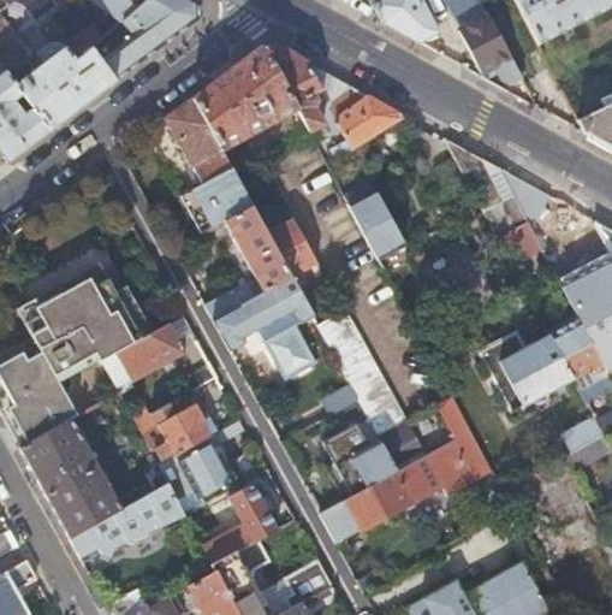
[(93,47),(118,81),(200,18),(200,1),(197,0),(147,0),(125,19),(130,25),(138,19),(144,28),(137,33),(131,30),(125,34),(118,25),(93,47)]
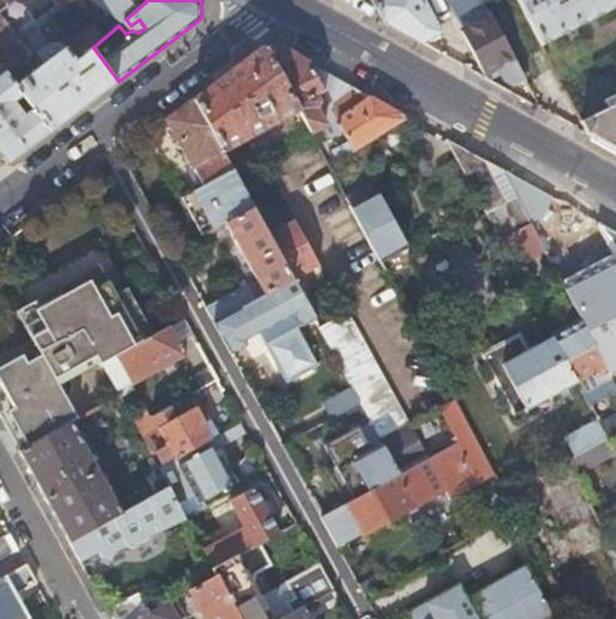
[(98,0),(126,19),(148,0),(98,0)]
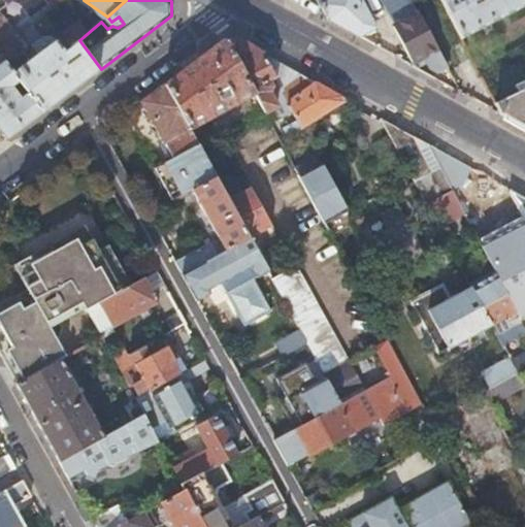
[(328,0),(323,3),(331,19),(360,35),(378,26),(363,0),(328,0)]
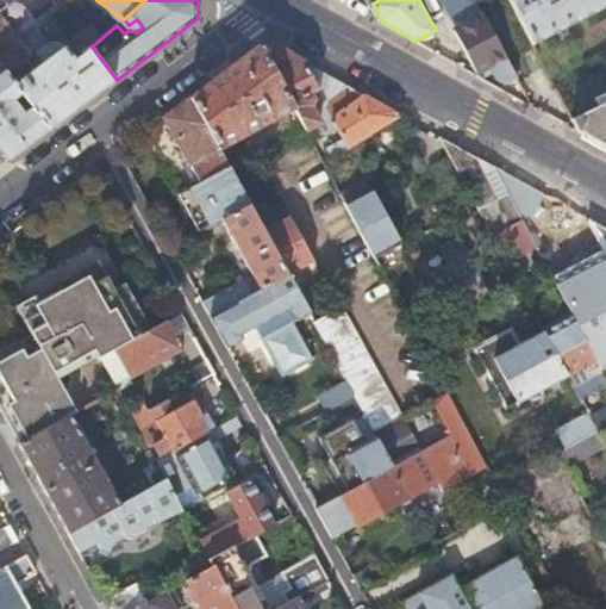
[(519,79),(485,13),(470,22),(458,0),(442,0),(480,69),(491,63),(499,79),(510,84),(519,79)]
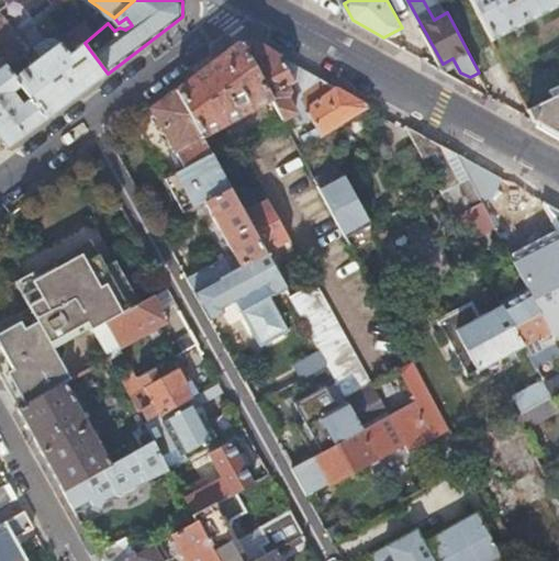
[(472,0),(492,38),(558,4),(558,0),(472,0)]
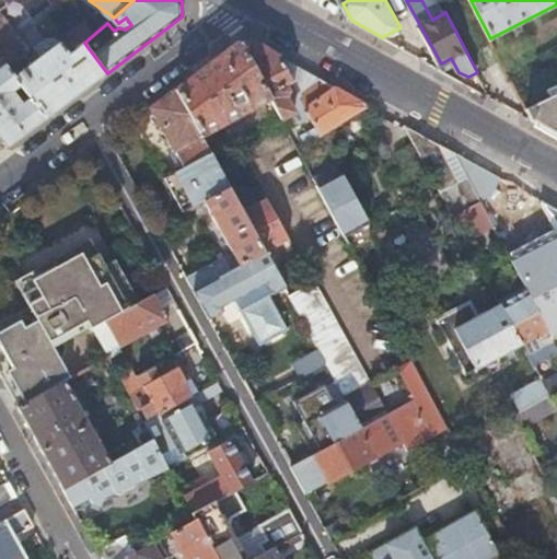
[(2,9),(0,10),(0,51),(6,59),(8,63),(10,66),(26,55),(15,41),(0,20),(0,18),(6,14),(2,9)]
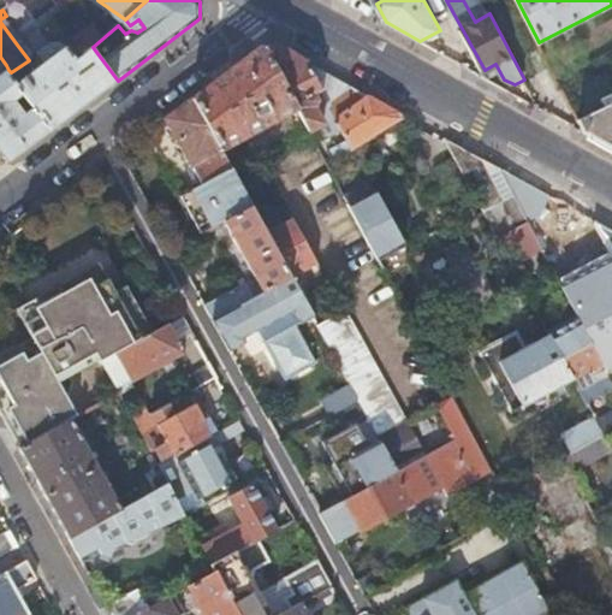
[(17,45),(29,60),(41,52),(52,45),(40,29),(17,45)]
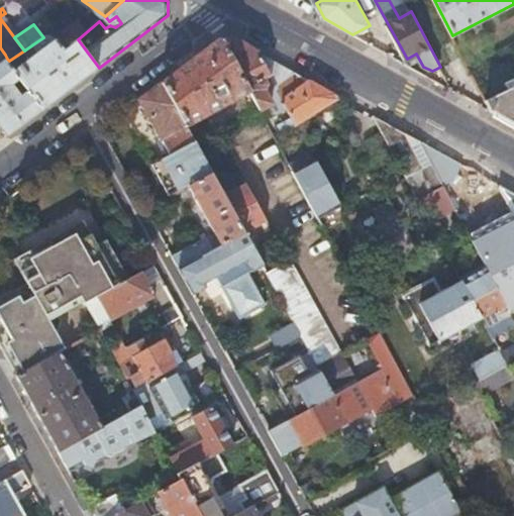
[(9,61),(44,108),(99,68),(78,39),(66,49),(55,35),(46,35),(43,37),(34,43),(40,52),(30,59),(24,50),(9,61)]
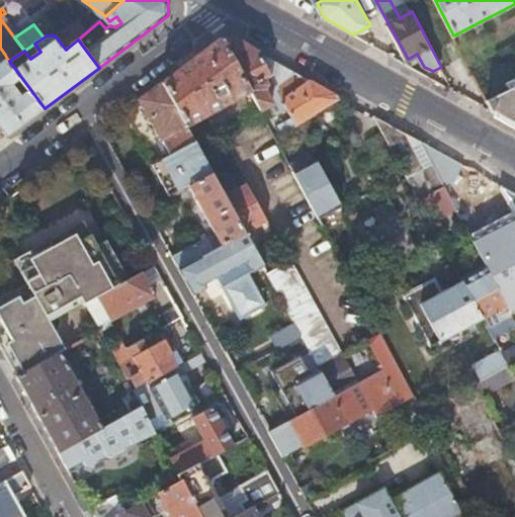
[(237,37),(224,38),(251,90),(258,103),(261,108),(282,97),(279,92),(256,49),(237,37)]
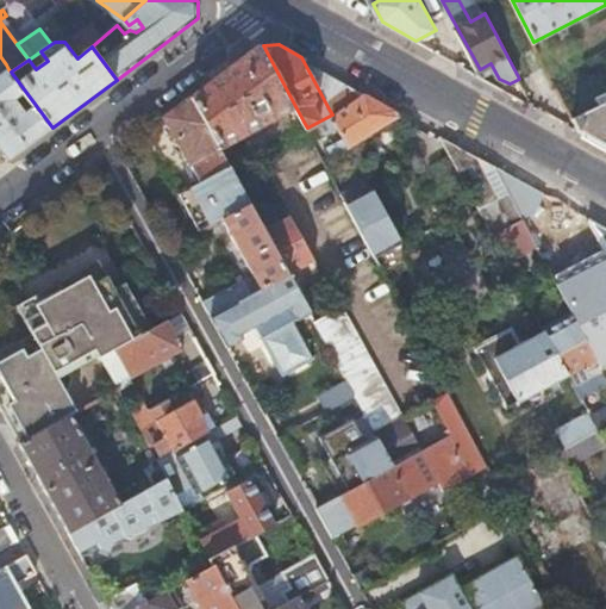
[(258,45),(192,95),(222,148),(295,106),(263,45),(258,45)]
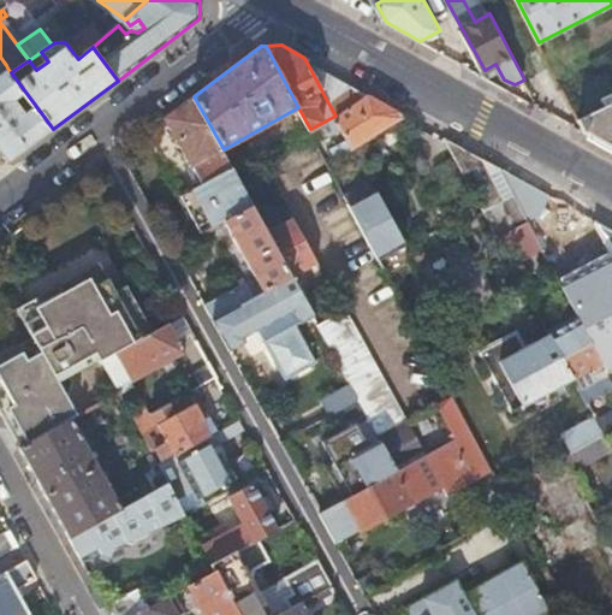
[(41,52),(29,60),(36,70),(48,61),(41,52)]
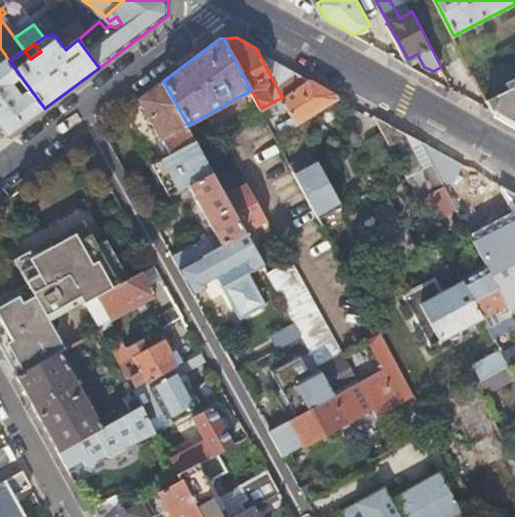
[(0,120),(9,134),(45,108),(9,61),(7,59),(0,64),(0,59),(5,55),(0,48),(0,120)]
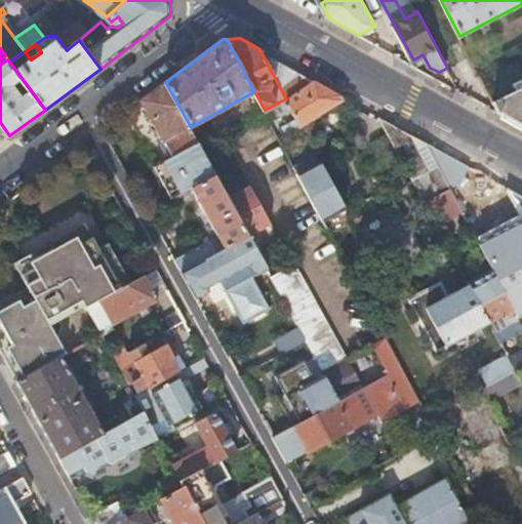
[(296,70),(259,49),(283,93),(296,70)]
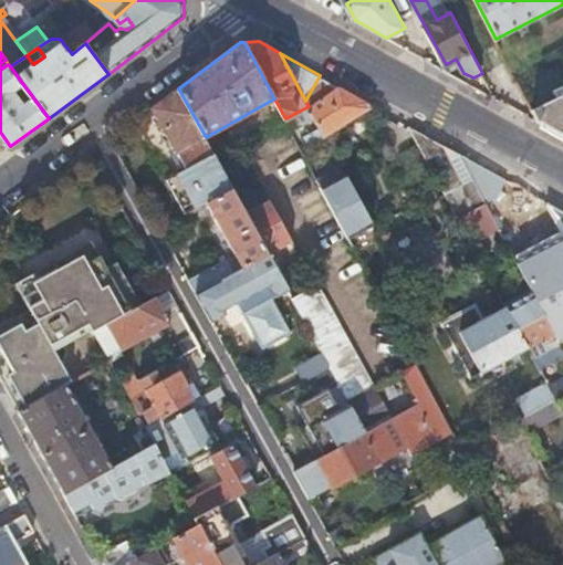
[(320,75),(305,101),(309,106),(333,152),(341,146),(337,139),(348,134),(343,125),(371,107),(368,102),(320,75)]
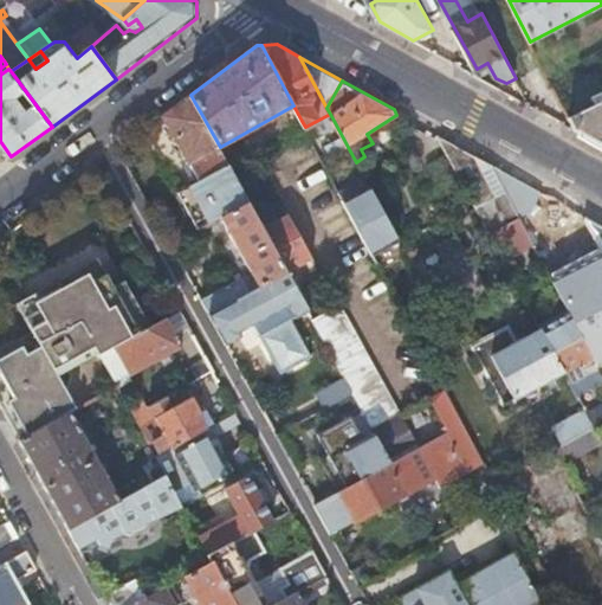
[(220,147),(191,95),(164,115),(192,169),(199,180),(177,192),(199,230),(215,220),(250,201),(220,147)]
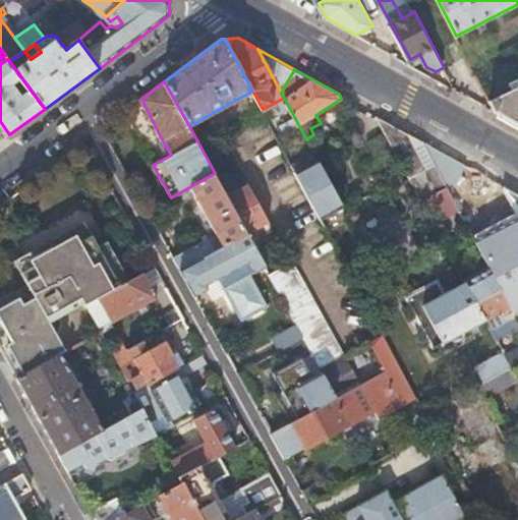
[(517,102),(496,112),(517,124),(517,102)]
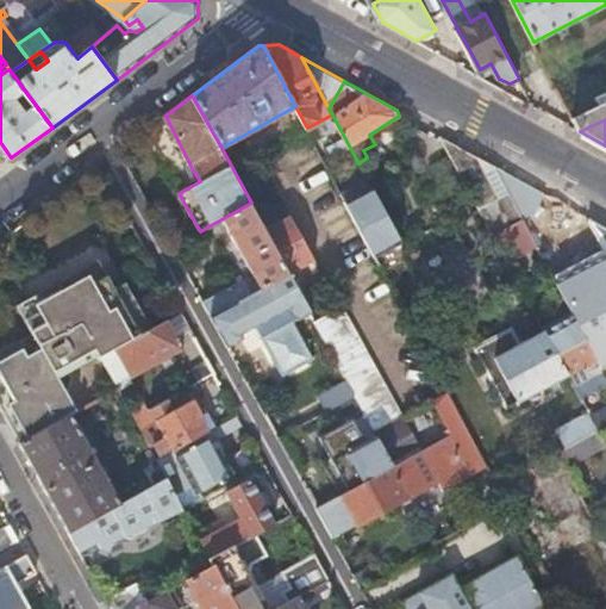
[(479,155),(444,136),(481,206),(500,196),(479,155)]
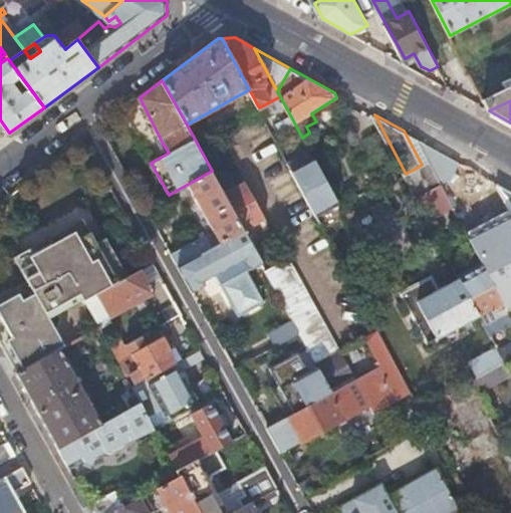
[(510,208),(497,183),(418,140),(485,264),(504,302),(510,313),(510,208)]
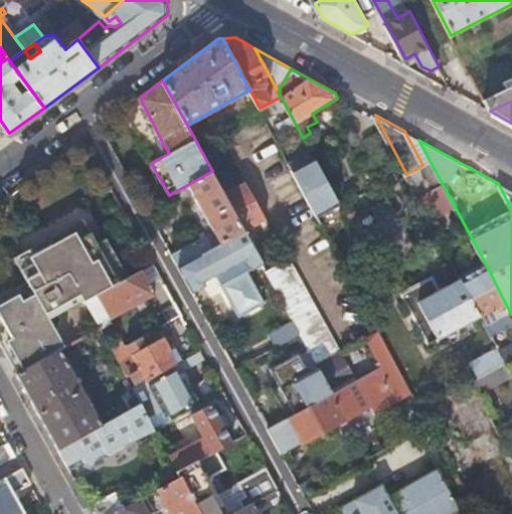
[(314,158),(293,169),(323,224),(344,212),(314,158)]
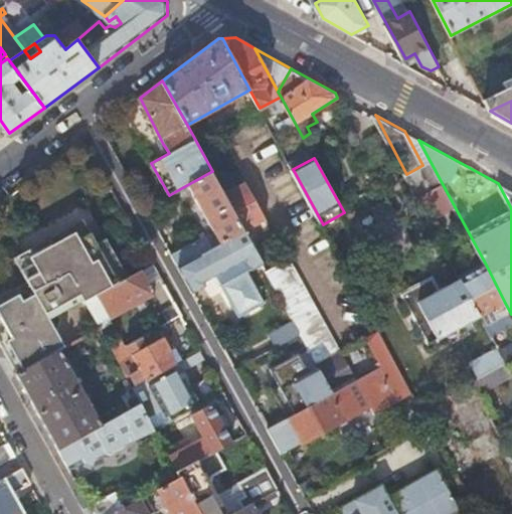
[(224,194),(212,171),(183,187),(181,192),(183,198),(193,192),(222,243),(245,231),(224,194)]
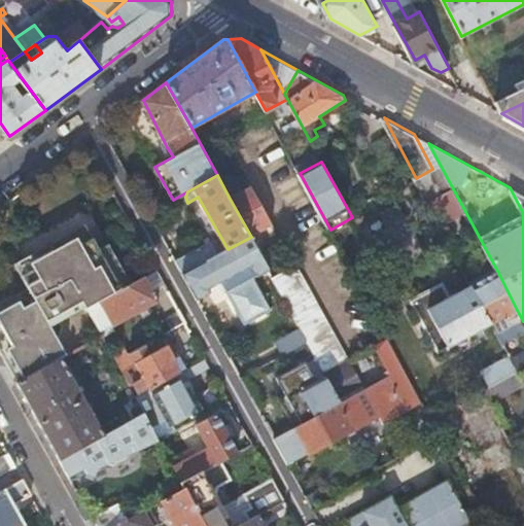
[(251,186),(230,199),(251,237),(260,255),(271,249),(266,241),(278,234),(251,186)]
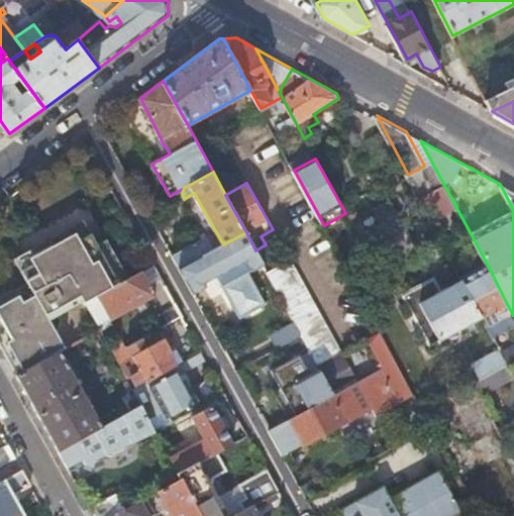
[(513,191),(500,184),(513,209),(513,191)]
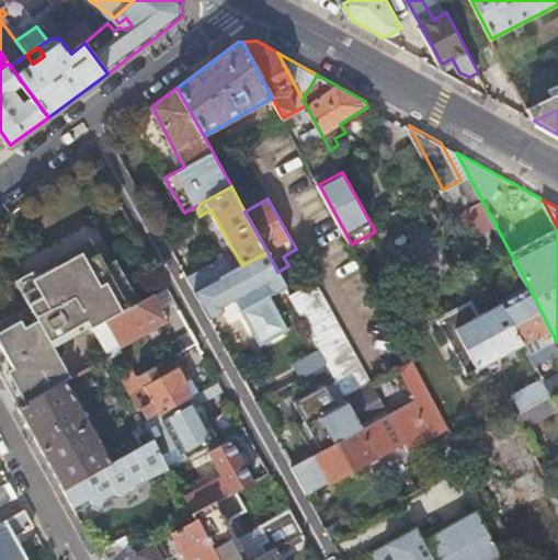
[(467,242),(490,228),(475,203),(452,216),(467,242)]
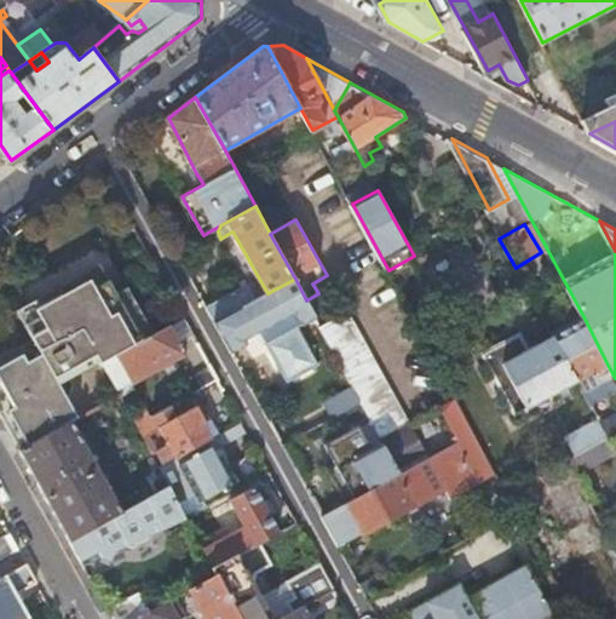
[(490,275),(479,254),(429,282),(439,302),(441,301),(466,287),(490,275)]
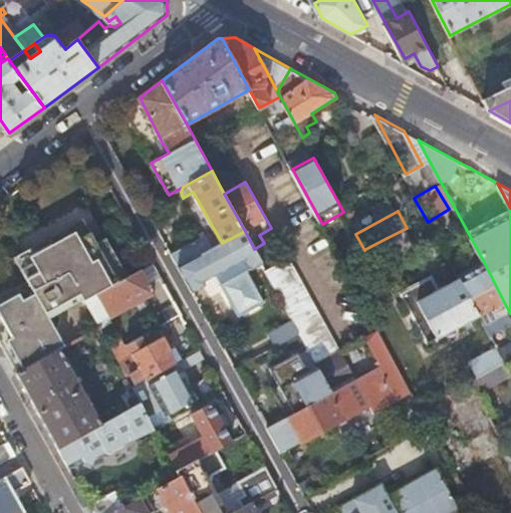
[(81,240),(93,233),(86,220),(73,227),(81,240)]
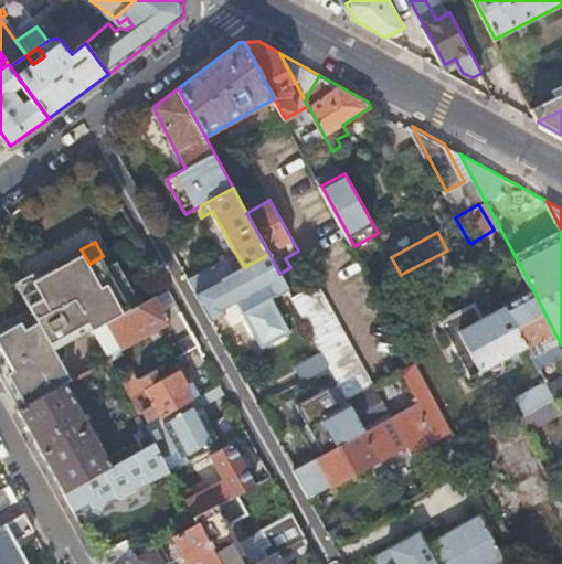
[(96,330),(137,307),(123,280),(117,283),(103,256),(89,264),(81,249),(32,277),(40,293),(28,299),(35,314),(0,332),(0,342),(3,348),(0,349),(0,375),(19,410),(67,383),(73,380),(56,351),(95,329),(96,330)]
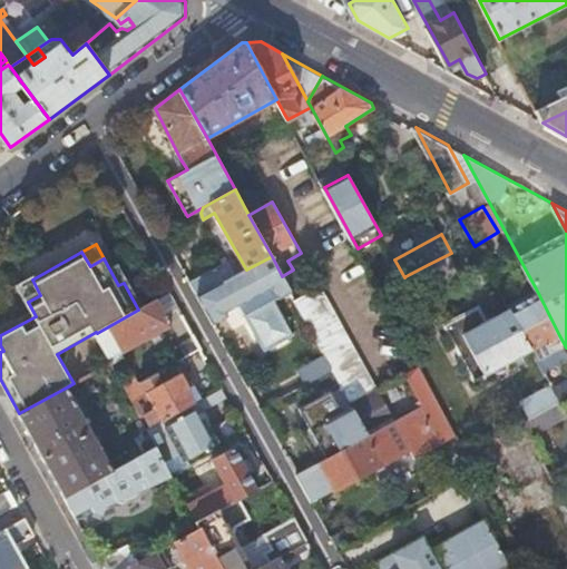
[(462,273),(451,253),(429,264),(437,278),(440,285),(462,273)]
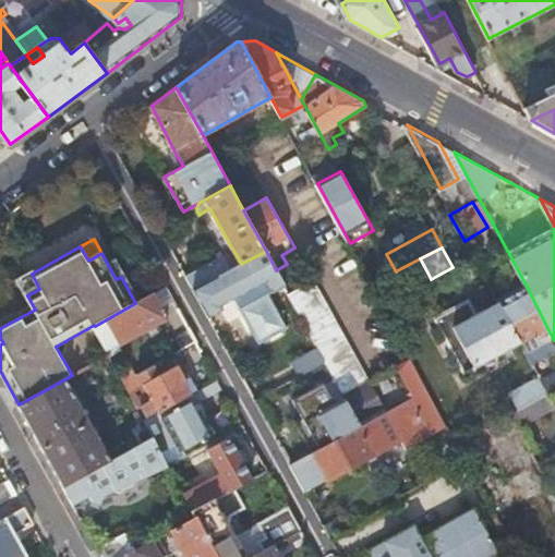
[(236,267),(194,290),(209,316),(224,309),(221,305),(237,297),(240,302),(254,294),(252,289),(268,280),(275,292),(278,290),(280,294),(288,291),(276,270),(266,251),(241,264),(236,267)]
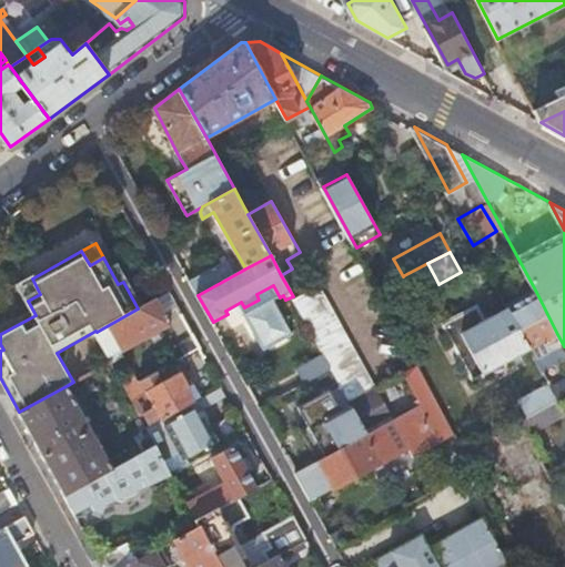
[(228,260),(190,281),(198,295),(240,272),(236,265),(232,267),(228,260)]
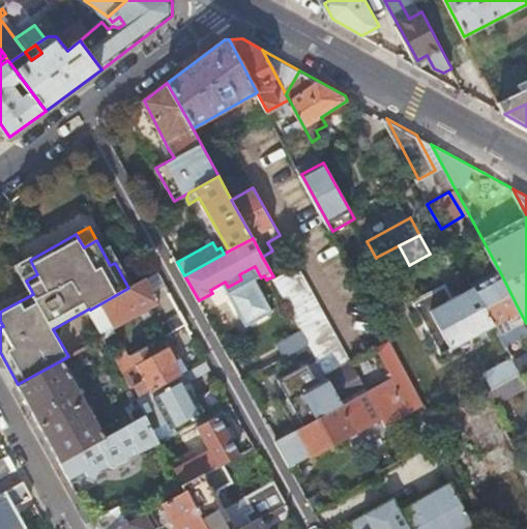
[(377,257),(384,271),(406,259),(399,245),(377,257)]
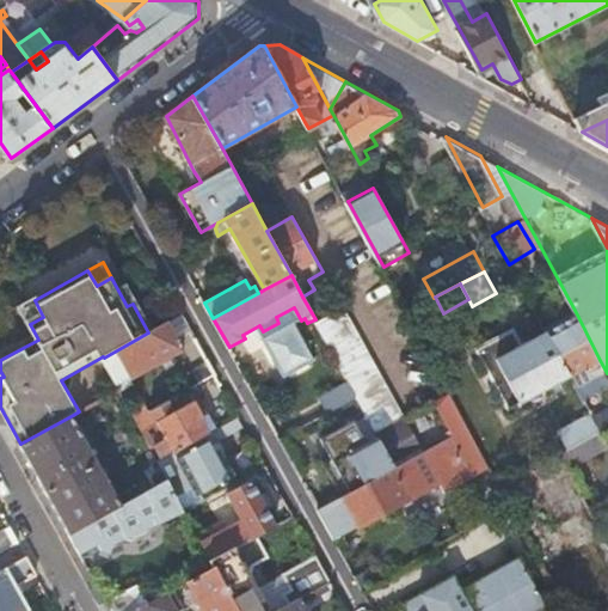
[(43,317),(35,300),(20,309),(30,324),(43,317)]
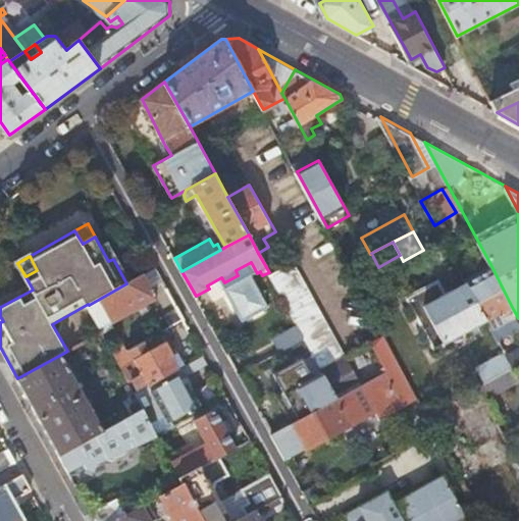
[(294,261),(270,274),(305,339),(321,368),(346,355),(294,261)]
